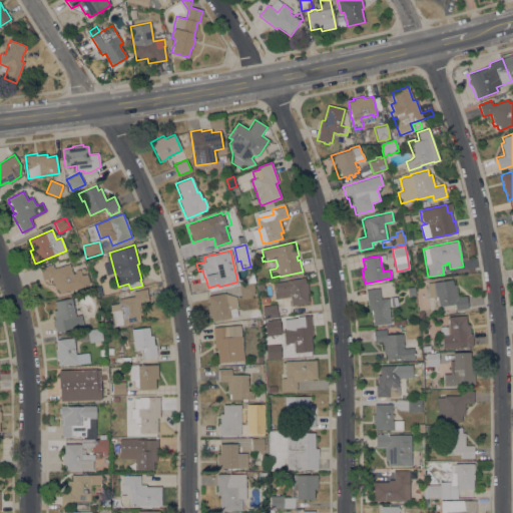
[(51,278),(43,281),(39,269),(52,264),(54,269),(69,264),(73,274),(75,273),(74,271),(79,269),(81,276),(86,274),(89,284),(85,285),(85,287),(60,295),(58,289),(55,290),(51,278)]
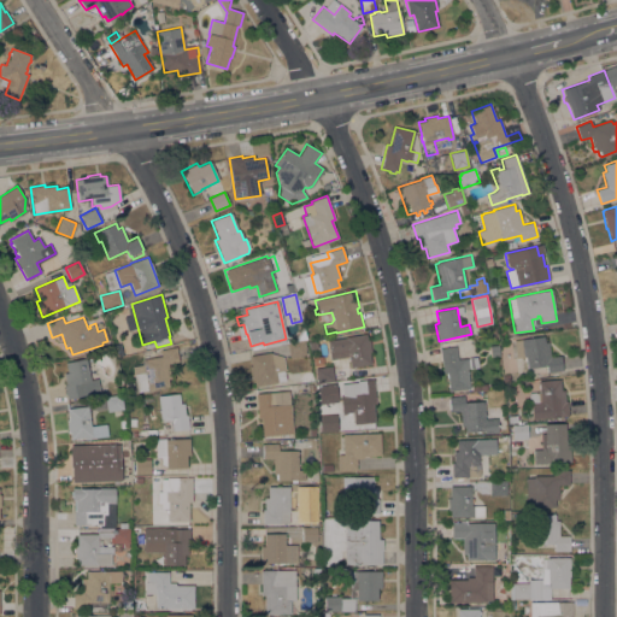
[(335,378),(328,340),(366,334),(368,340),(369,340),(371,352),(369,352),(371,364),(351,368),(348,357),(347,357),(351,376),(335,378)]
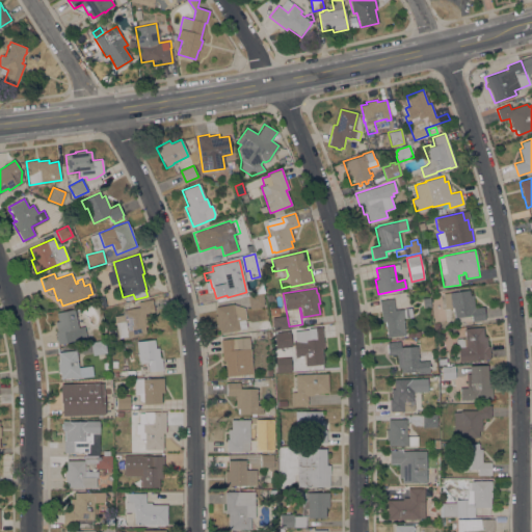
[(475,308),(483,307),(485,319),(472,321),(471,315),(454,318),(453,308),(445,309),(443,293),(469,290),(470,295),(473,295),(475,308)]
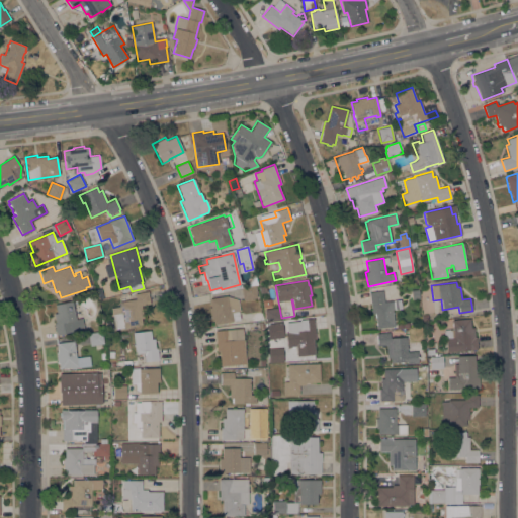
[(243,300),(241,289),(255,286),(257,297),(243,300)]
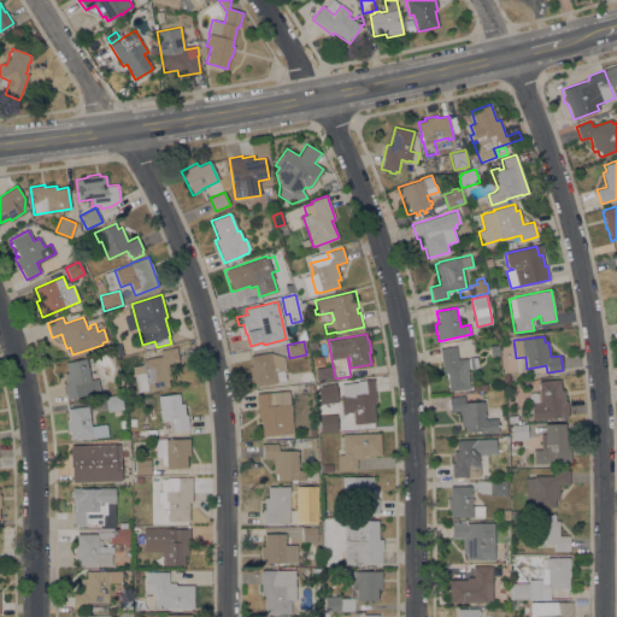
[(123,356),(116,358),(113,345),(119,344),(123,356)]
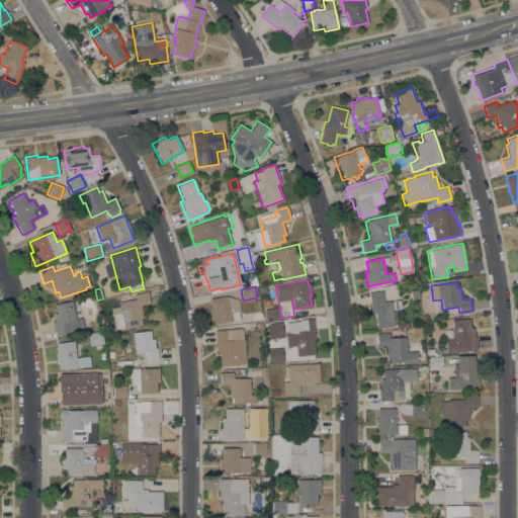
[(395,326),(376,328),(376,325),(375,325),(375,322),(376,322),(375,317),(374,317),(374,313),(371,313),(369,292),(382,290),(384,301),(391,300),(391,301),(393,301),(393,300),(401,299),(402,309),(394,310),(393,310),(395,326)]
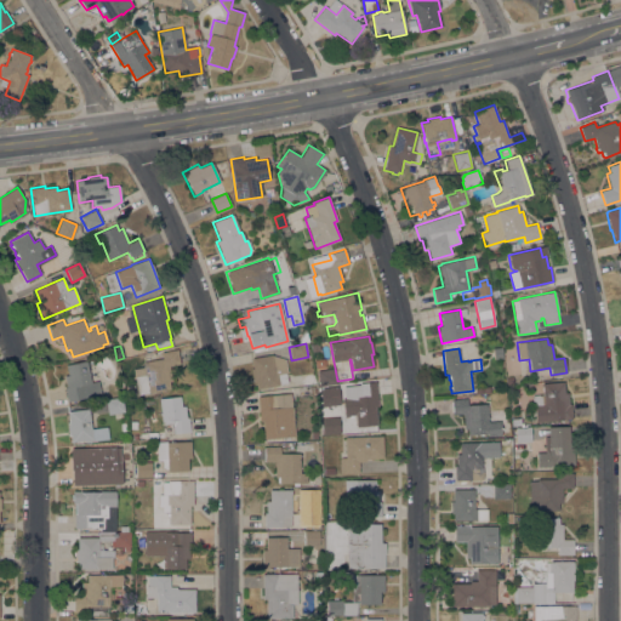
[(494,359),(493,348),(502,348),(502,358),(494,359)]
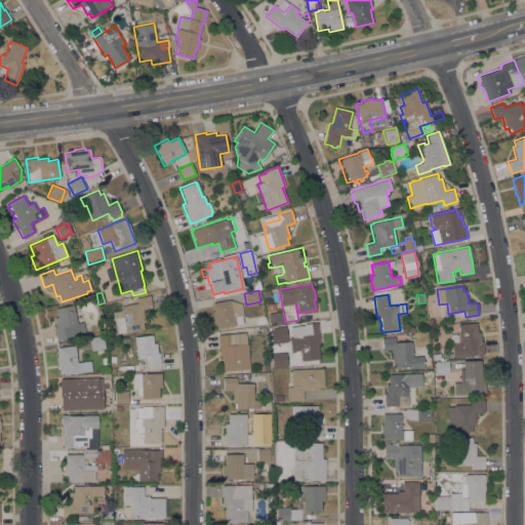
[(152,308),(143,310),(146,322),(143,322),(144,328),(117,334),(113,312),(121,310),(121,306),(137,303),(136,297),(150,295),(152,308)]
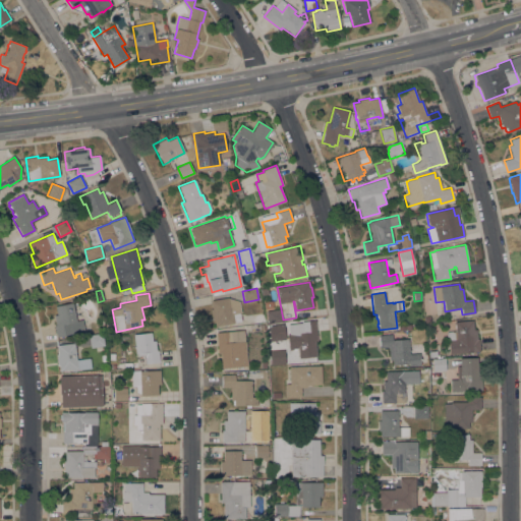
[(239,301),(241,312),(240,312),(241,322),(233,323),(233,324),(226,325),(226,326),(224,326),(224,325),(215,327),(215,321),(213,322),(211,309),(212,309),(211,300),(228,297),(229,298),(239,301)]
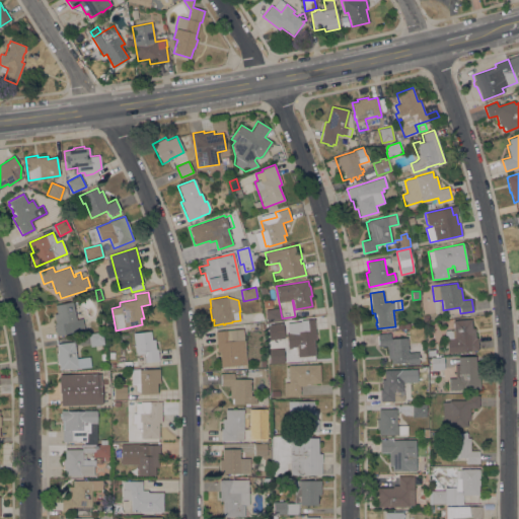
[(76,319),(82,318),(84,330),(56,336),(54,324),(56,323),(55,320),(58,319),(55,304),(72,301),(76,319)]
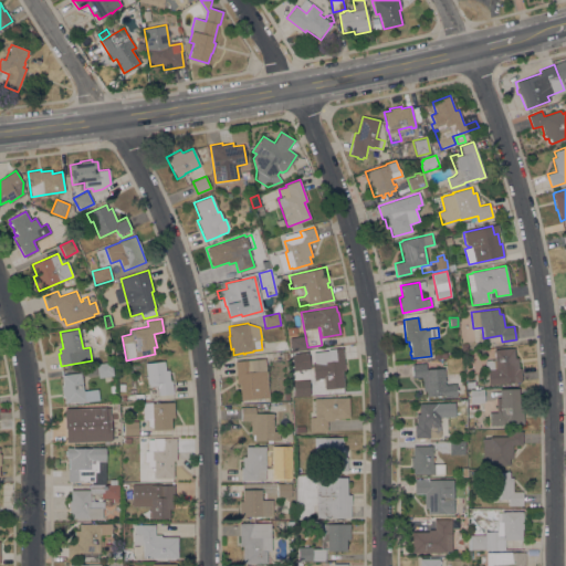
[(306,349),(291,352),(290,338),(304,336),(306,349)]
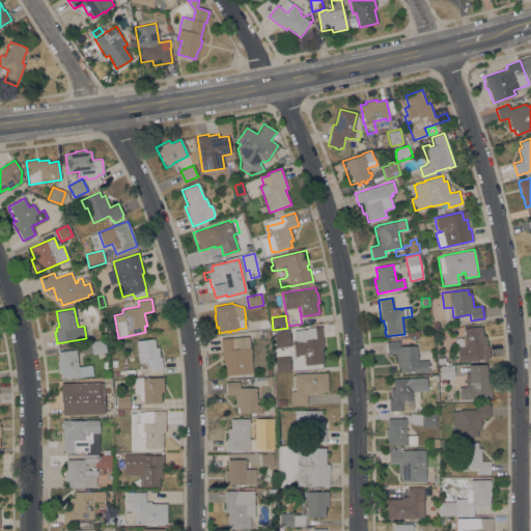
[(482,336),(485,336),(486,345),(488,345),(490,358),(484,358),(484,359),(458,361),(458,359),(448,360),(448,350),(457,348),(457,347),(455,347),(454,338),(464,337),(463,328),(482,326),(482,336)]
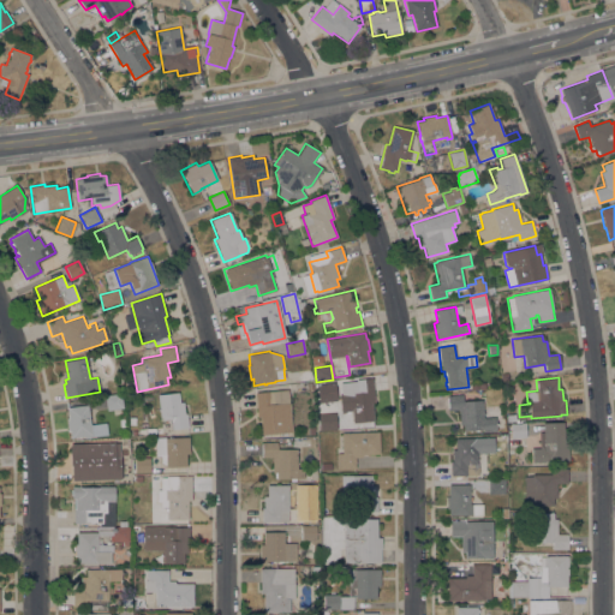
[(338,424),(335,399),(340,399),(339,394),(341,394),(340,382),(356,381),(356,380),(372,378),(375,402),(372,402),(374,421),(338,424)]
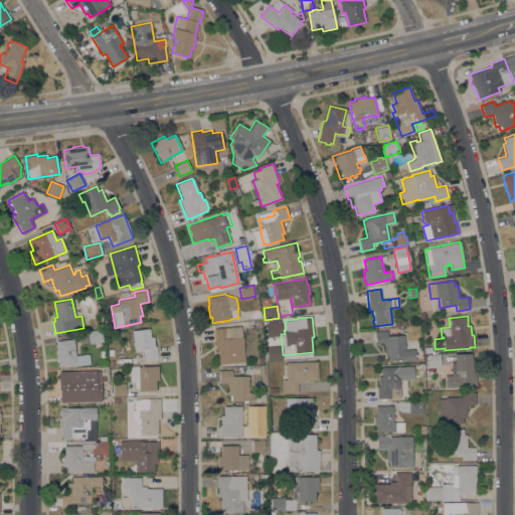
[(88,331),(91,331),(90,325),(96,324),(97,330),(101,329),(102,330),(103,330),(105,338),(103,339),(104,342),(90,344),(88,331)]
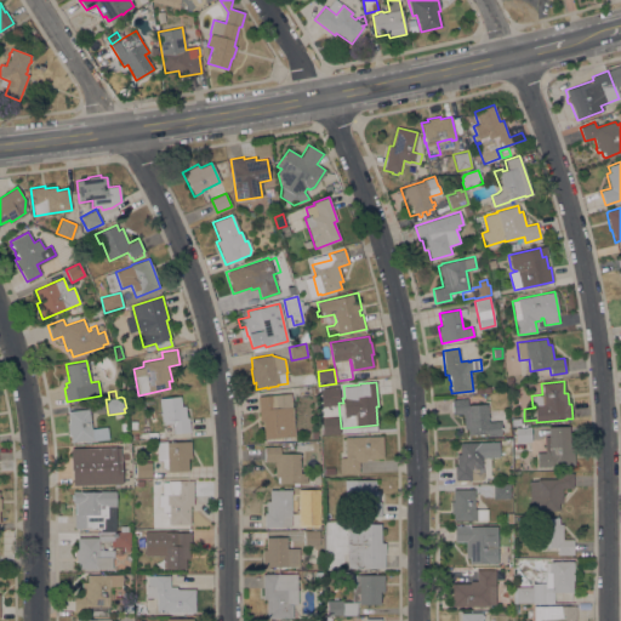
[(291,406),(295,406),(297,437),(263,439),(262,421),(260,421),(257,396),(291,393),(291,406)]
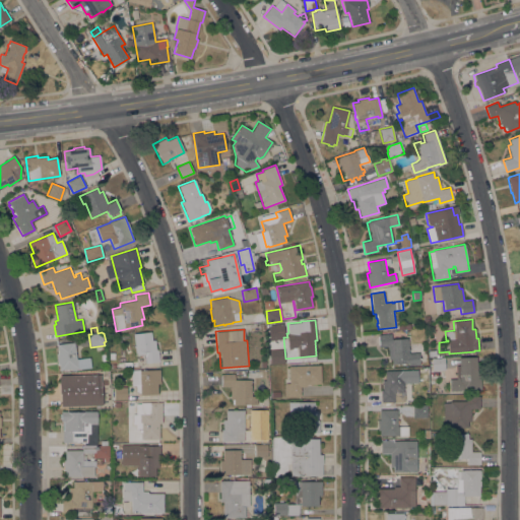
[(145,363),(144,353),(137,354),(137,352),(135,352),(133,334),(151,331),(153,350),(158,349),(159,362),(145,363)]
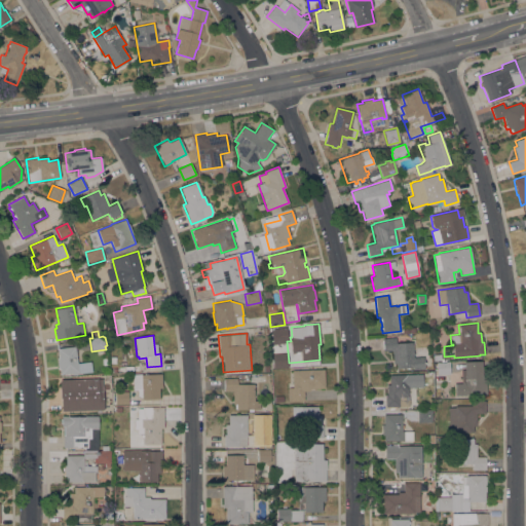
[(413,358),(423,357),(424,369),(413,370),(413,367),(397,369),(397,363),(393,363),(392,350),(383,351),(382,338),(396,337),(396,343),(412,342),(413,358)]
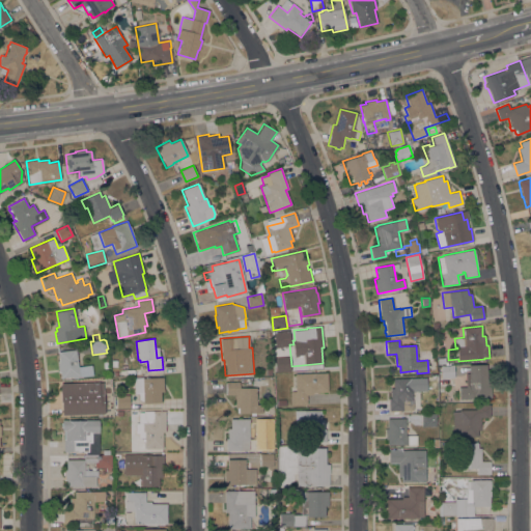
[(76,350),(78,366),(92,365),(93,375),(77,378),(77,379),(73,379),(73,376),(60,378),(60,372),(58,373),(57,361),(58,361),(57,352),(76,350)]
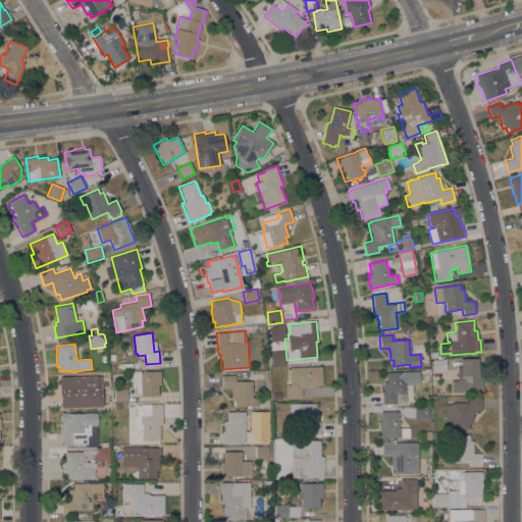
[(462,359),(461,357),(466,357),(466,358),(466,359),(478,358),(479,377),(482,377),(482,392),(460,393),(460,396),(451,396),(451,380),(457,380),(457,366),(461,366),(461,359),(462,359)]
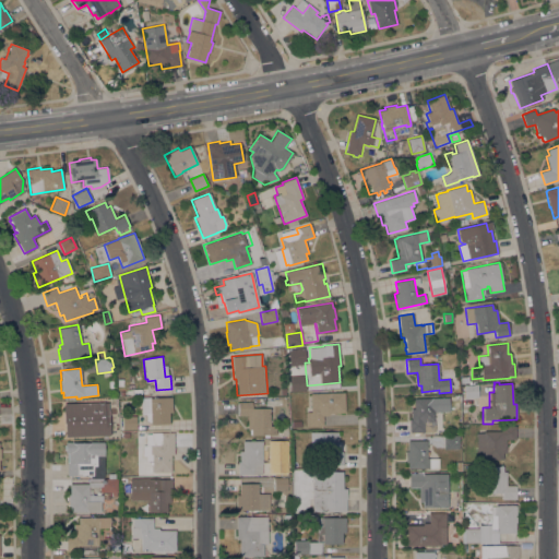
[(477,384),(479,404),(466,405),(466,407),(462,407),(461,397),(464,396),(464,385),(477,384)]
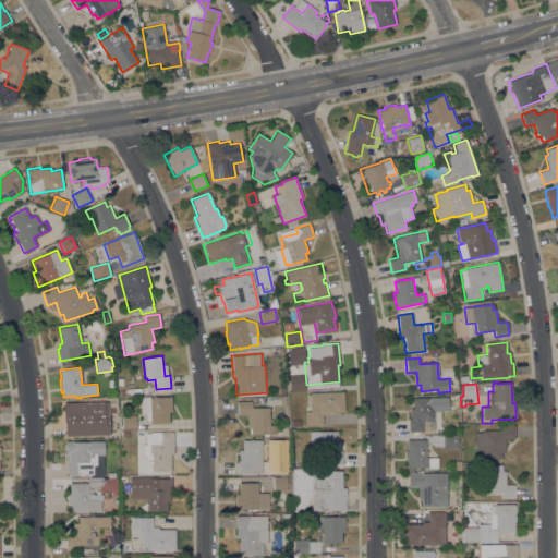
[(305,425),(305,411),(310,411),(310,392),(343,391),(344,412),(328,412),(328,414),(323,415),(323,425),(305,425)]
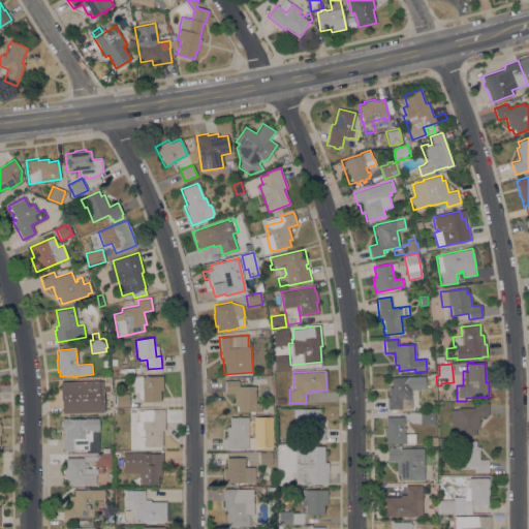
[(160,401),(143,402),(143,398),(138,399),(137,392),(133,392),(133,377),(162,375),(163,391),(160,391),(160,401)]
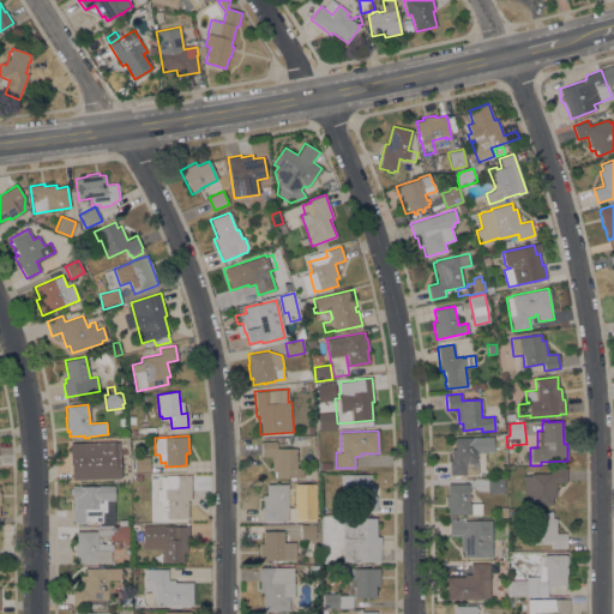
[(493,437),(493,452),(476,452),(476,462),(477,474),(450,475),(449,461),(452,461),(451,449),(455,449),(455,438),(493,437)]
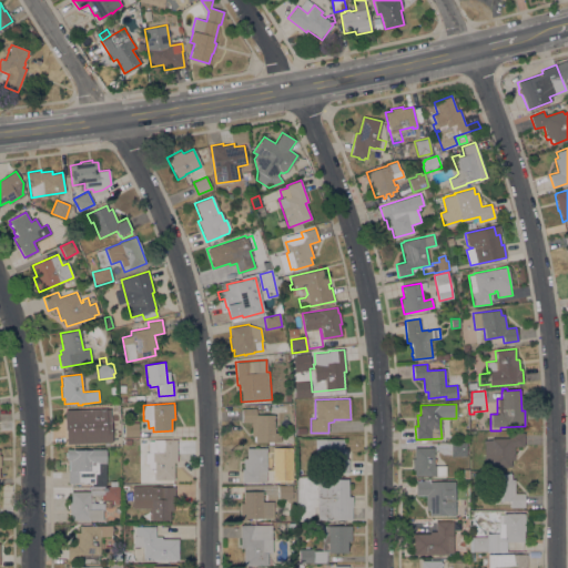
[(274,433),(281,433),(281,442),(273,442),(273,444),(267,444),(267,442),(255,442),(254,442),(254,436),(251,436),(251,423),(242,423),(242,408),(256,408),(256,414),(274,414),(274,433)]
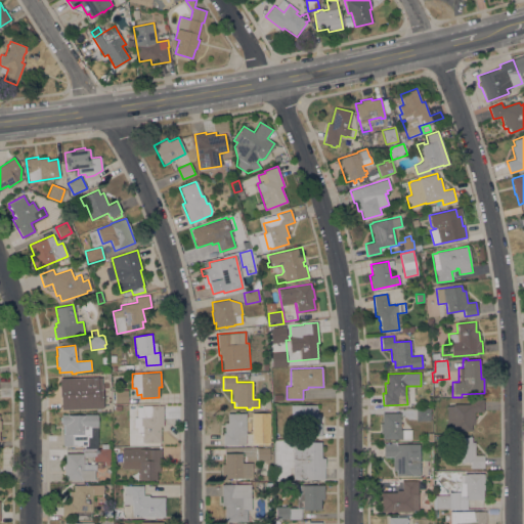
[(60,409),(59,379),(101,378),(101,390),(103,390),(103,408),(60,409)]
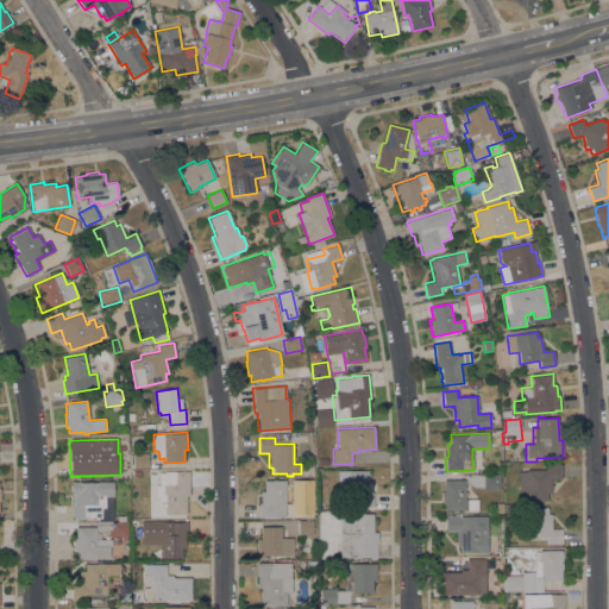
[(148,469),(133,469),(133,453),(149,453),(148,469)]
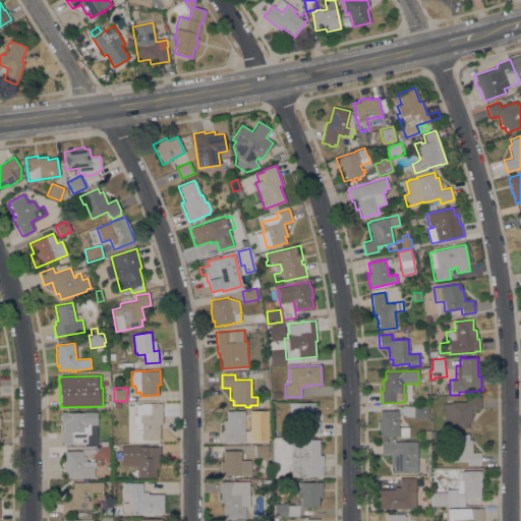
[(450,428),(449,422),(444,422),(444,403),(451,403),(451,402),(467,402),(467,397),(480,397),(480,409),(471,409),(471,421),(469,421),(469,428),(450,428)]
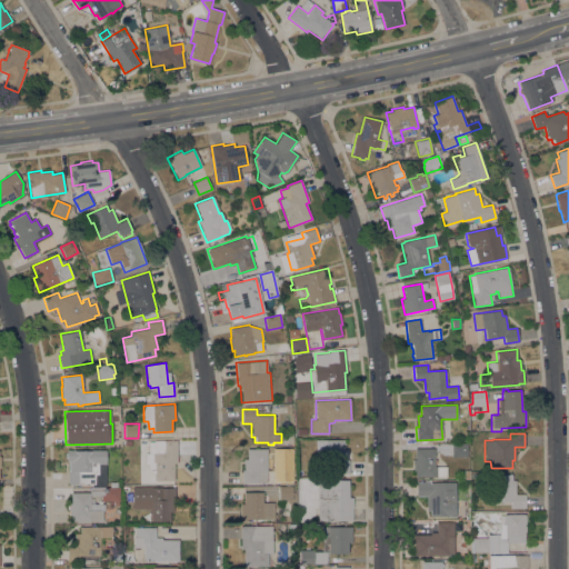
[(177,463),(173,463),(173,481),(155,481),(155,469),(149,469),(149,463),(145,465),(145,453),(149,453),(149,440),(177,440),(177,463)]
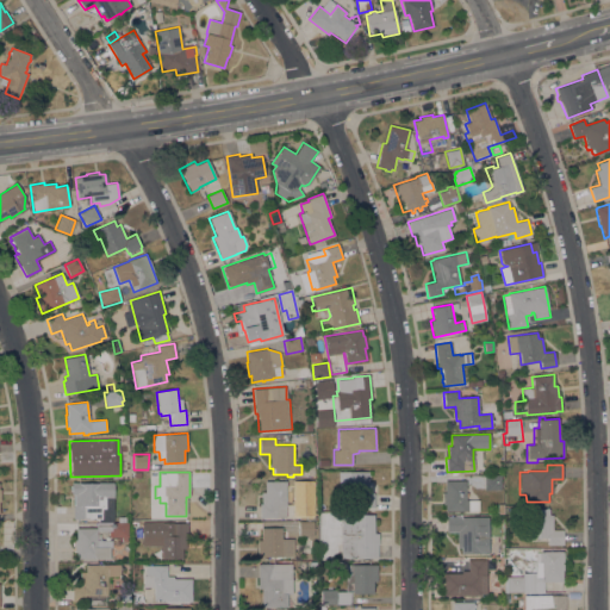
[(373,481),(373,493),(374,493),(374,508),(338,508),(338,472),(368,472),(368,474),(371,474),(371,479),(368,479),(368,481),(373,481)]
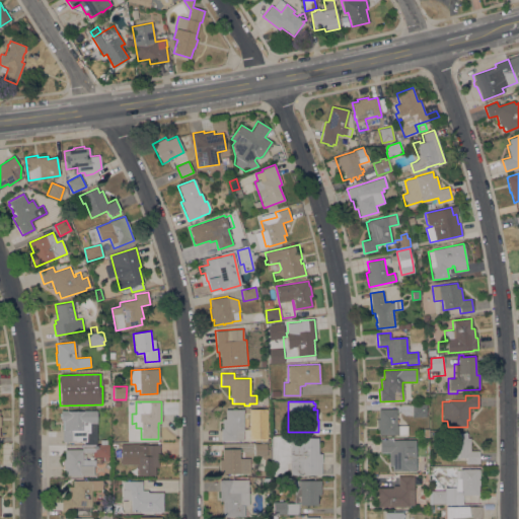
[(260,405),(268,405),(268,418),(260,418),(260,405)]
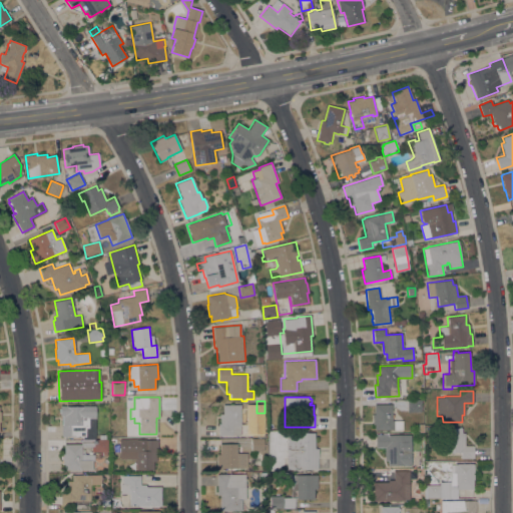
[(407,412),(407,401),(421,401),(421,412),(407,412)]
